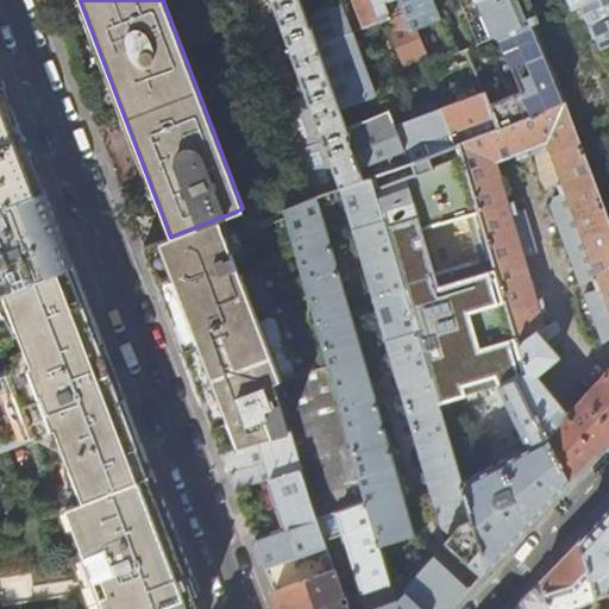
[(301,0),(272,0),(308,95),(284,105),(315,196),(365,177),(362,165),(347,126),(341,110),(316,44),(302,1),(301,0)]
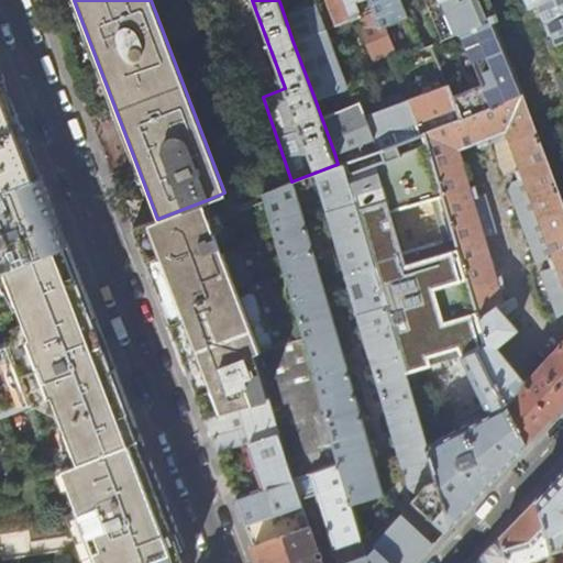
[(289,0),(280,0),(279,1),(293,41),(326,29),(327,28),(318,4),(295,12),(289,0)]
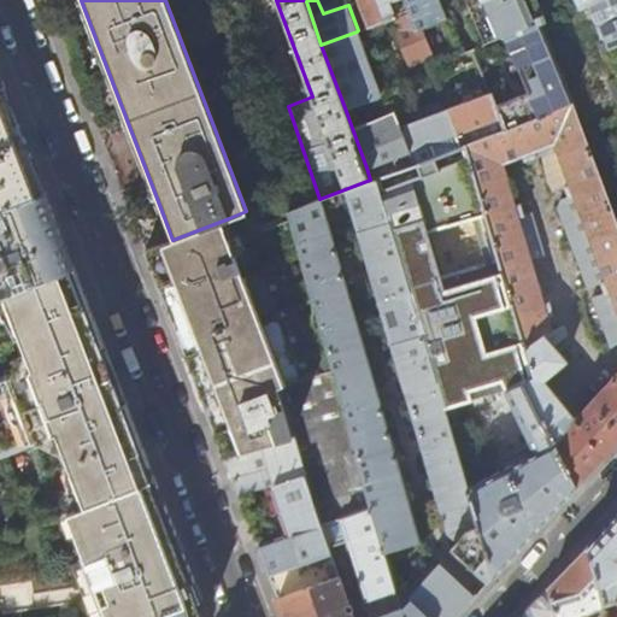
[(358,0),(364,16),(369,27),(398,17),(391,0),(358,0)]
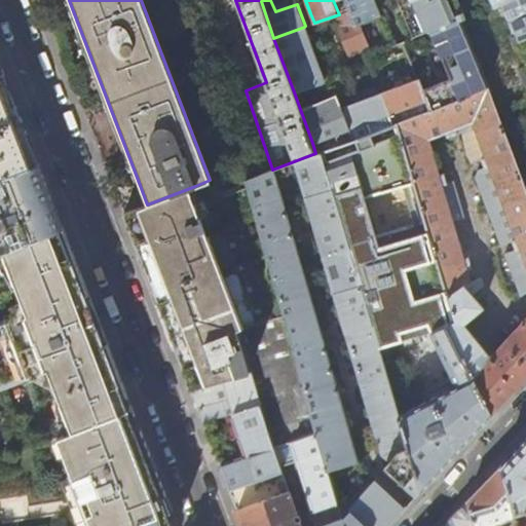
[(376,6),(373,0),(343,0),(348,10),(354,26),(379,15),(376,6)]
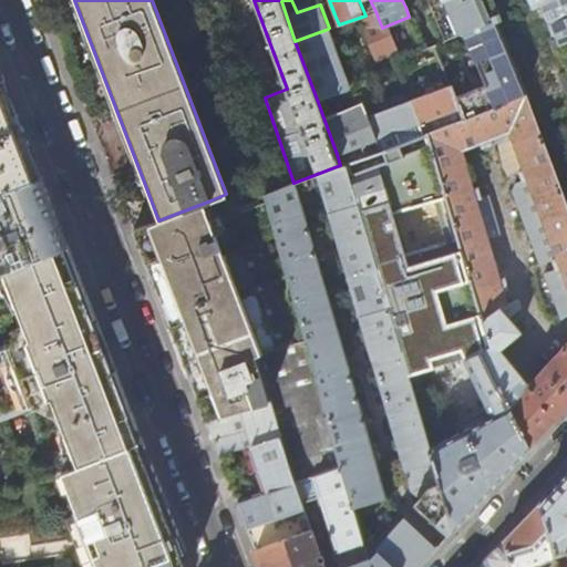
[(484,88),(455,99),(460,109),(464,119),(526,96),(496,19),(502,17),(494,0),(429,0),(444,38),(464,31),(484,88)]
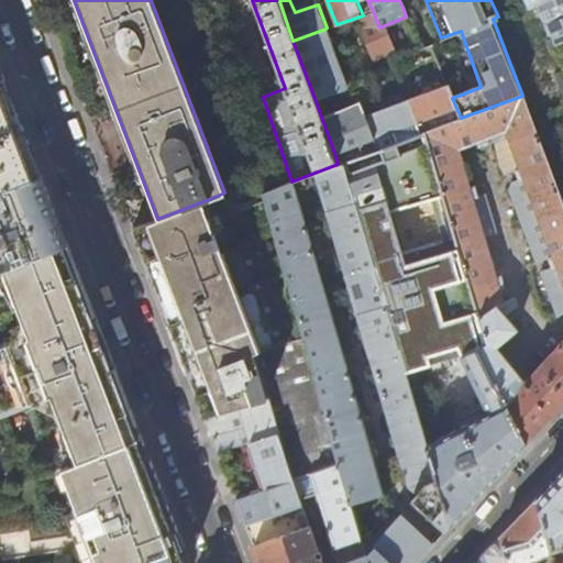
[(562,0),(527,0),(530,8),(539,3),(562,61),(562,0)]
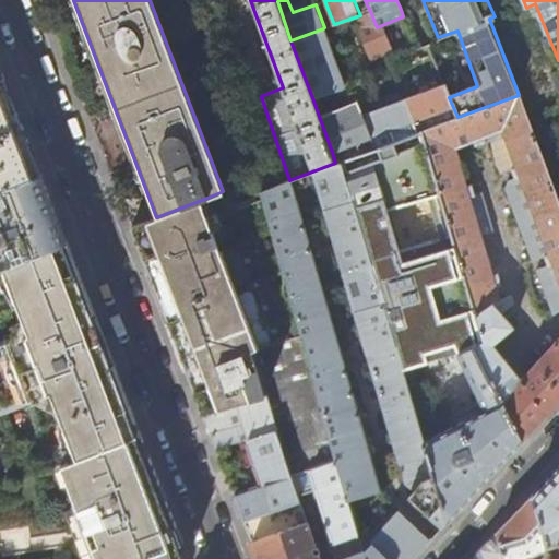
[(370,11),(360,15),(364,26),(361,27),(368,47),(382,42),(377,27),(370,11)]
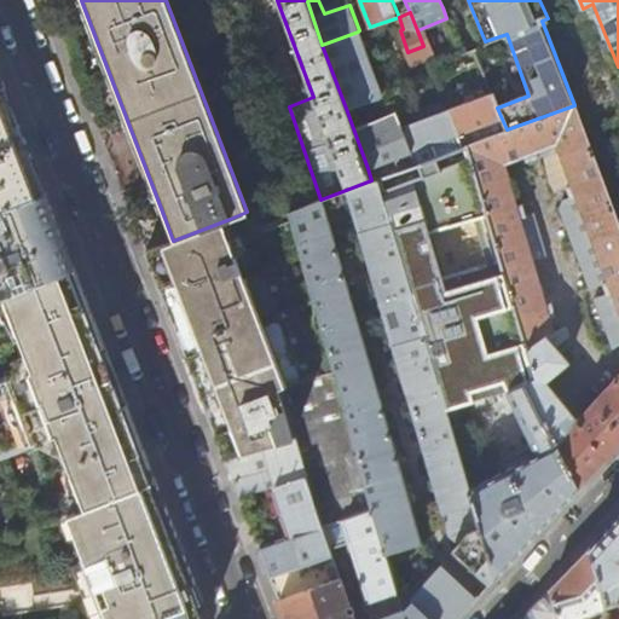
[(358,32),(322,45),(347,111),(382,98),(358,32)]
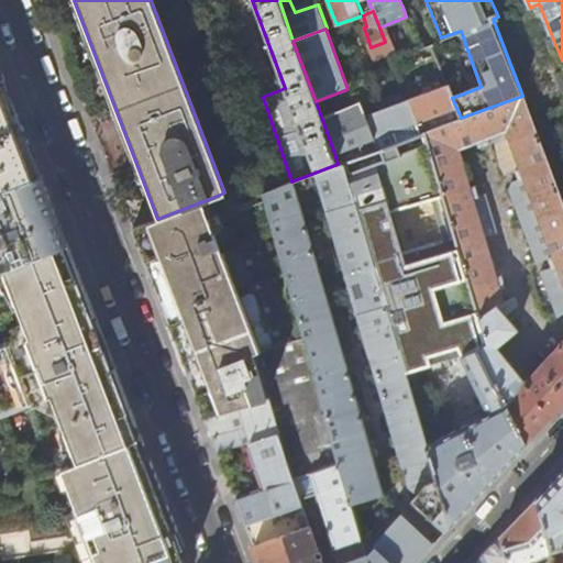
[(21,123),(4,78),(0,78),(0,191),(42,176),(21,123)]
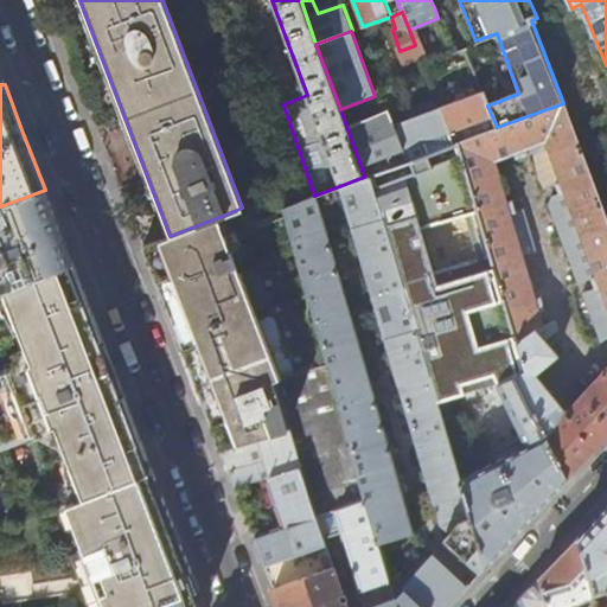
[(483,93),(440,108),(449,132),(451,131),(454,144),(459,142),(473,136),(468,125),(492,116),(487,106),(483,93)]
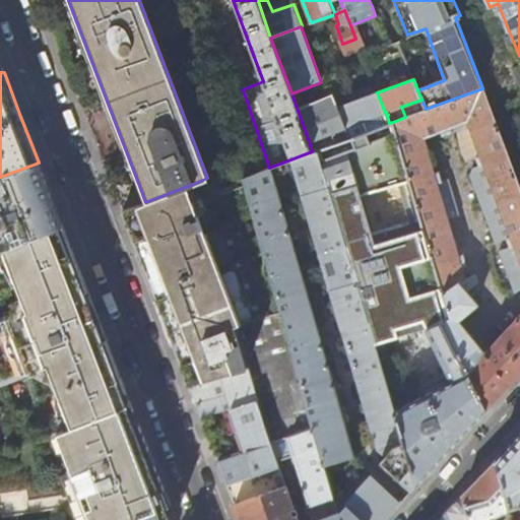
[(519,185),(482,88),(426,109),(405,117),(393,122),(451,318),(443,322),(486,409),(519,372),(519,314),(484,351),(458,320),(477,305),(471,296),(484,285),(476,273),(466,279),(462,265),(467,263),(464,254),(459,256),(449,218),(459,215),(449,180),(442,181),(440,172),(435,173),(425,137),(440,131),(442,135),(455,130),(466,160),(476,156),(479,166),(474,169),(471,175),(496,241),(508,237),(511,246),(500,250),(515,290),(519,286),(519,185)]
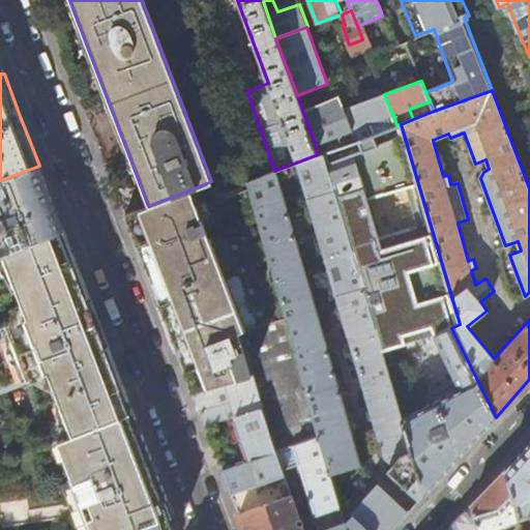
[(384,94),(345,109),(356,140),(373,134),(369,123),(392,115),(384,94)]
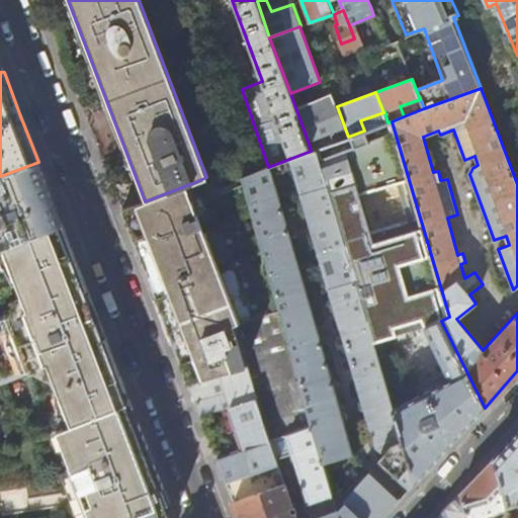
[(333,93),(295,107),(308,141),(330,132),(333,143),(348,137),(337,106),(333,93)]
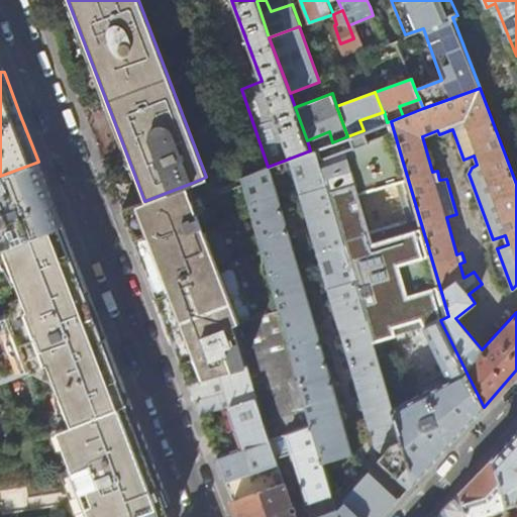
[(391,121),(387,122),(364,130),(347,136),(332,142),(313,149),(375,351),(405,341),(403,335),(425,328),(441,360),(438,363),(443,373),(446,372),(450,378),(392,410),(396,420),(414,483),(446,447),(484,407),(440,320),(448,316),(391,121)]
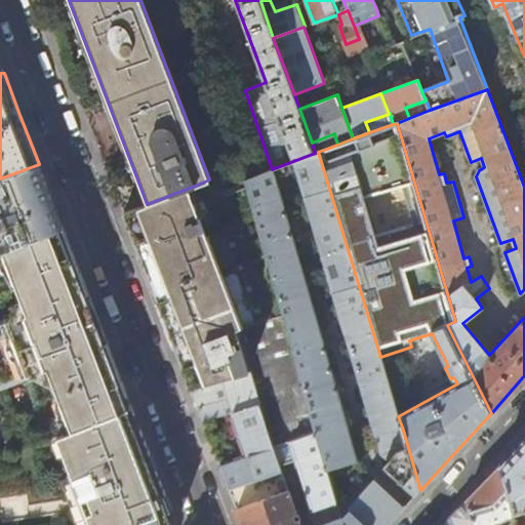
[(357,460),(275,176),(296,169),(376,435),(402,427),(398,416),(380,357),(318,152),(315,153),(272,169),(244,178),(247,187),(284,316),(306,390),(304,391),(316,431),(328,469),(357,460)]
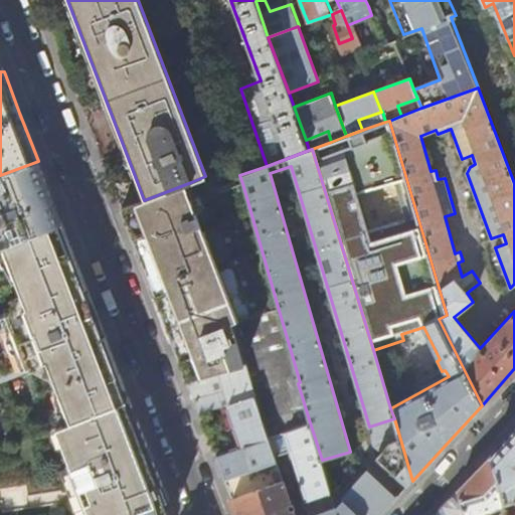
[(38,161),(0,175),(0,246),(1,246),(61,222),(50,192),(38,161)]
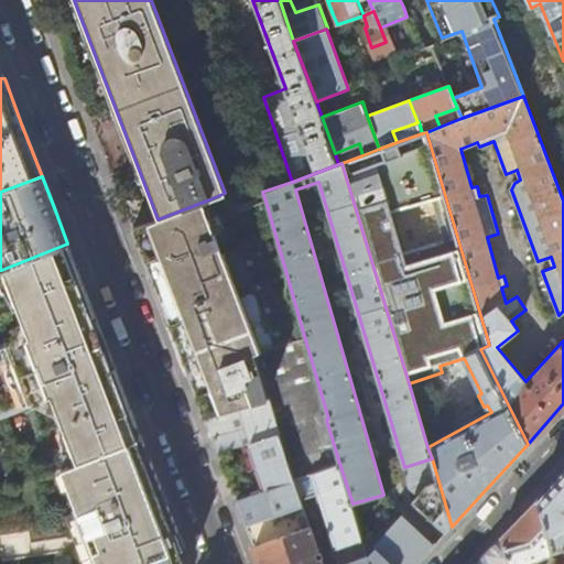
[(158,219),(133,229),(163,307),(190,377),(205,416),(268,400),(255,356),(268,351),(209,199),(158,219)]
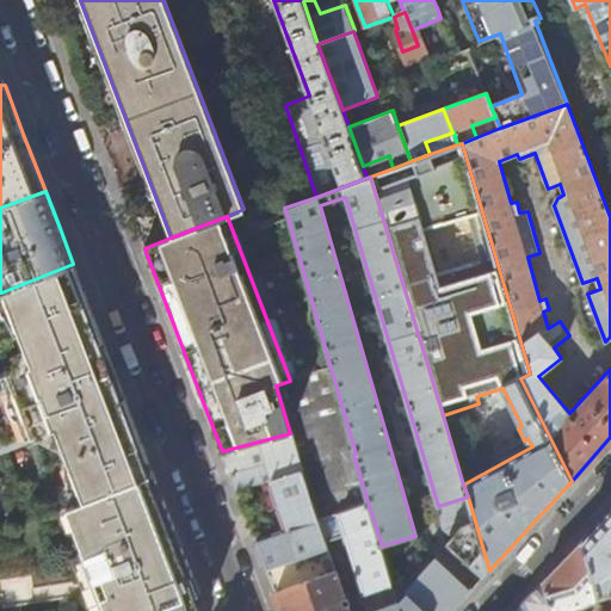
[(288,217),(258,229),(301,377),(331,368),(288,217)]
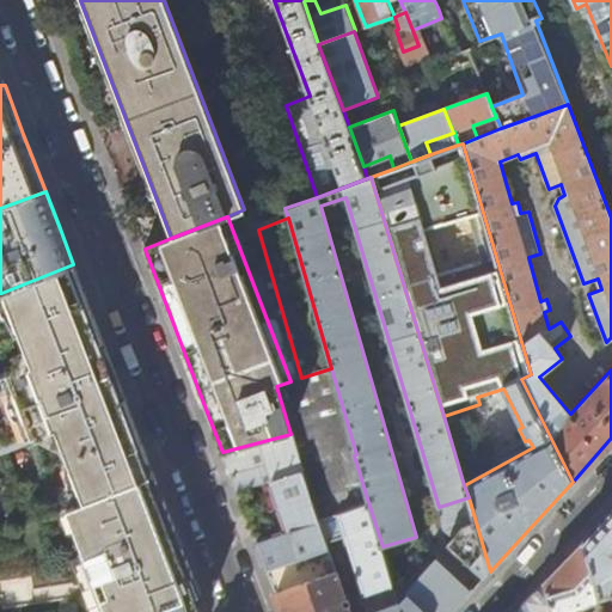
[(73,264),(1,293),(28,363),(17,369),(12,371),(11,369),(0,373),(0,452),(36,439),(35,435),(43,433),(54,433),(73,483),(65,485),(73,509),(154,477),(134,423),(126,401),(120,402),(109,372),(97,343),(103,341),(73,264)]
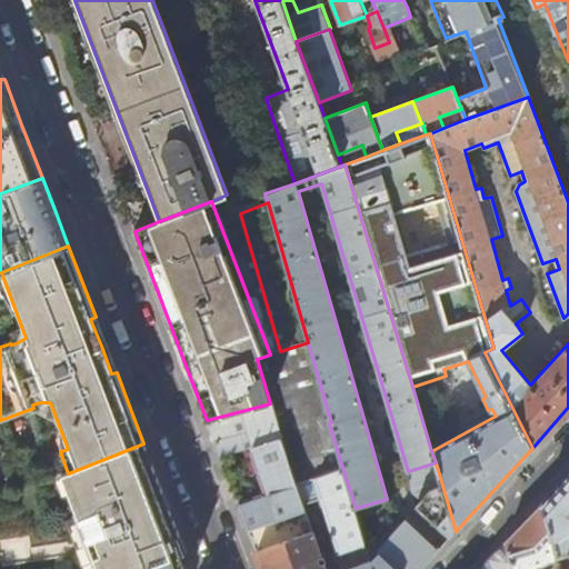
[(270,403),(207,420),(215,440),(220,456),(282,436),(297,481),(312,478),(342,467),(329,423),(331,422),(308,342),(280,351),(270,355),(257,359),(270,403)]
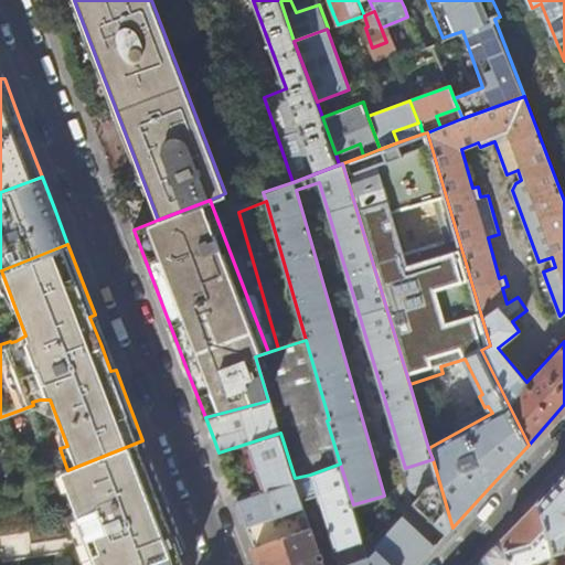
[(280,433),(219,452),(237,500),(246,525),(304,505),(295,478),(280,433)]
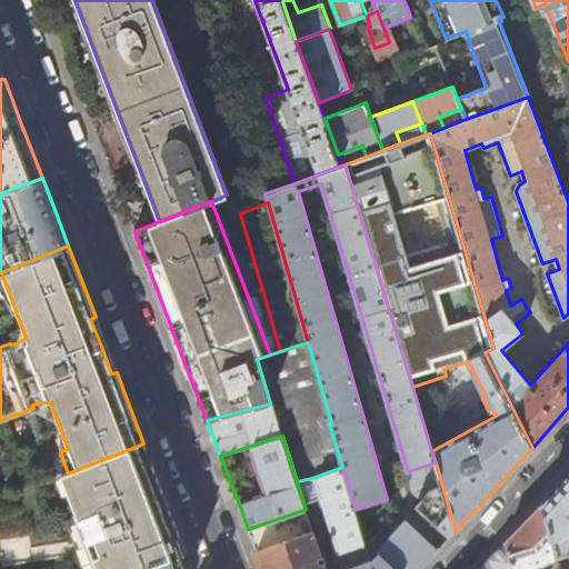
[(191,568),(169,508),(143,443),(68,473),(66,473),(60,476),(78,519),(73,520),(89,568),(191,568)]
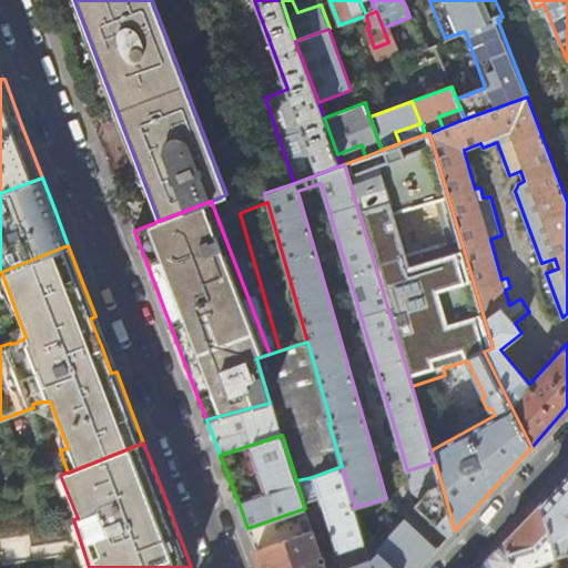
[(455,530),(435,462),(407,470),(413,489),(419,497),(415,504),(449,536),(455,530)]
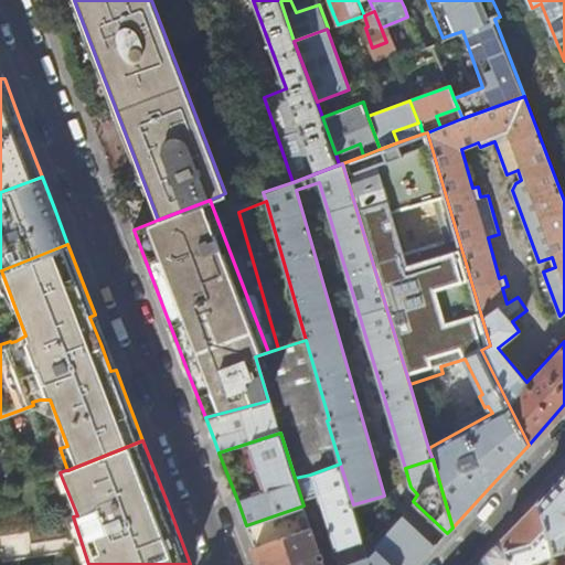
[(340,464),(310,475),(330,540),(324,541),(328,550),(332,547),(338,564),(371,564),(368,554),(353,504),(340,464)]
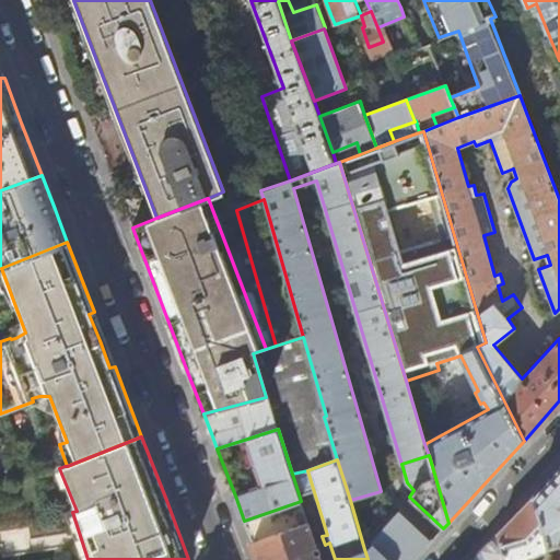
[(559,559),(559,466),(534,496),(549,547),(552,547),(559,546),(559,547),(559,559)]
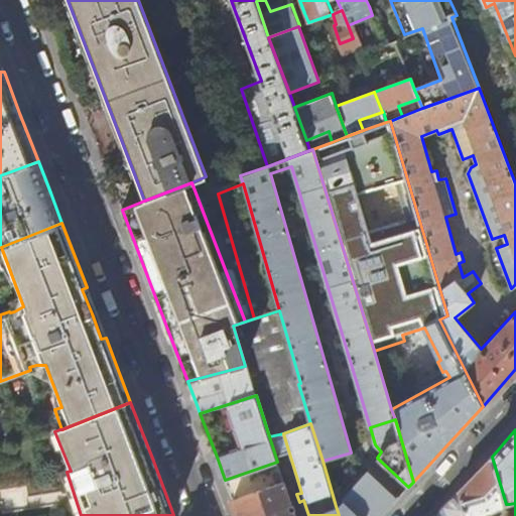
[(467,483),(459,491),(466,515),(485,515),(507,507),(506,504),(492,457),(467,483)]
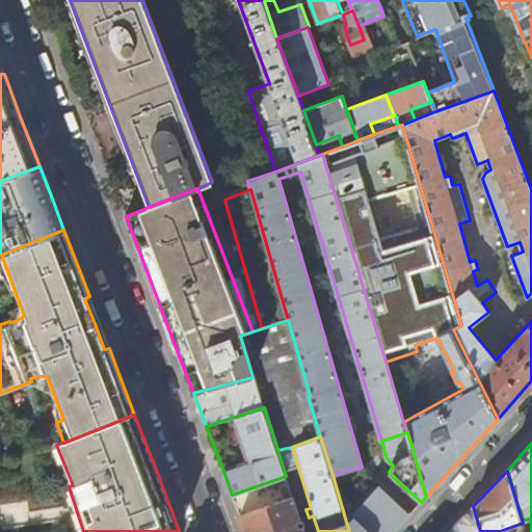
[(303,531),(286,476),(232,495),(246,531),(303,531)]
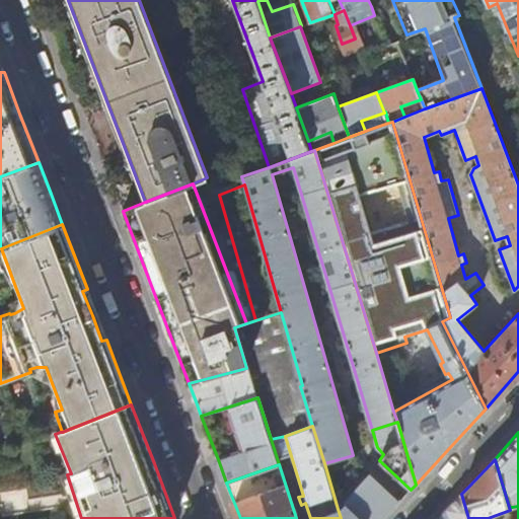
[(383,518),(394,508),(400,501),(401,500),(371,471),(338,509),(341,518),(383,518)]
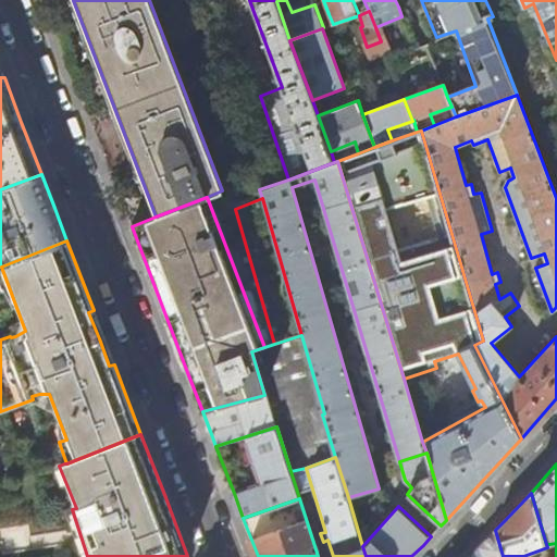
[(87,556),(72,509),(67,511),(84,556),(87,556)]
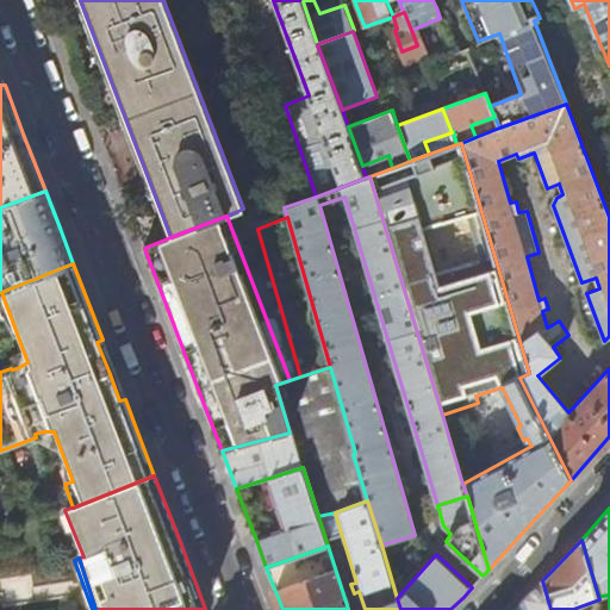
[(551,609),(542,580),(514,609),(551,609)]
